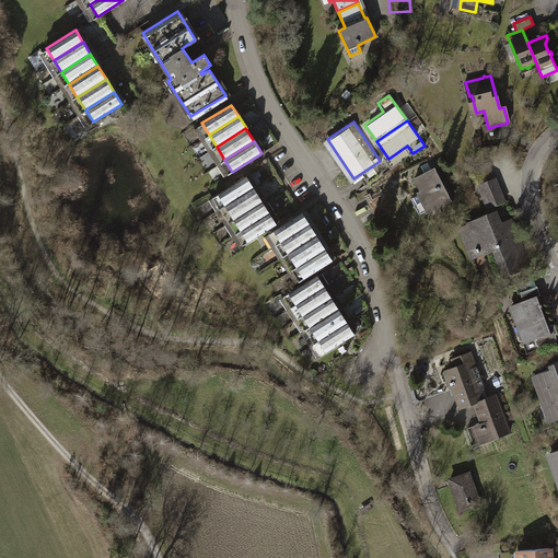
[(436,167),(414,178),(420,190),(416,193),(426,212),(452,198),(436,167)]
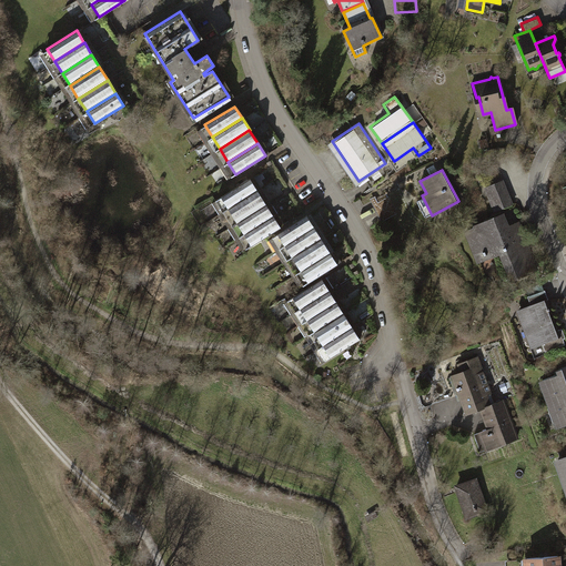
[(228,209),(256,191),(249,179),(220,196),(228,209)]
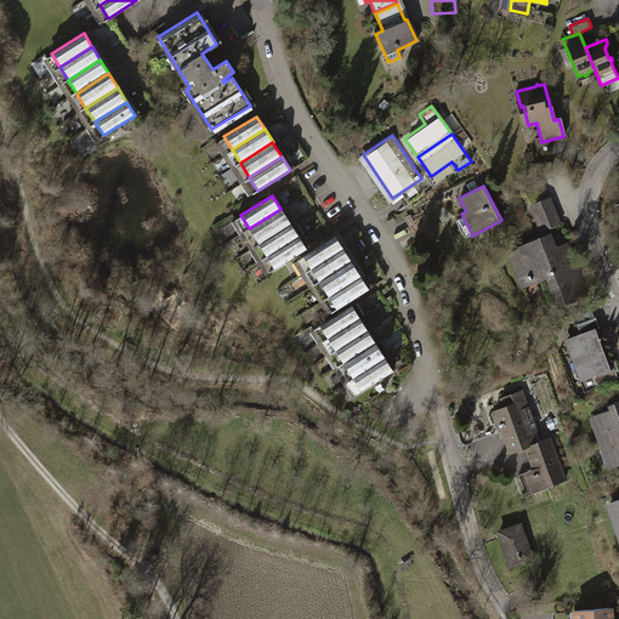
[(550,203),(534,209),(541,228),(558,222),(550,203)]
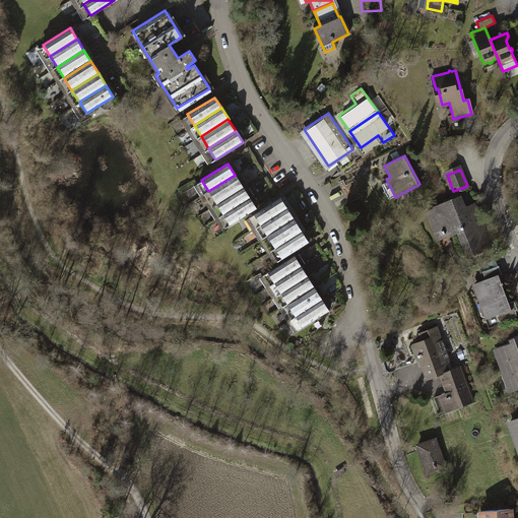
[(215,203),(242,186),(235,175),(208,191),(215,203)]
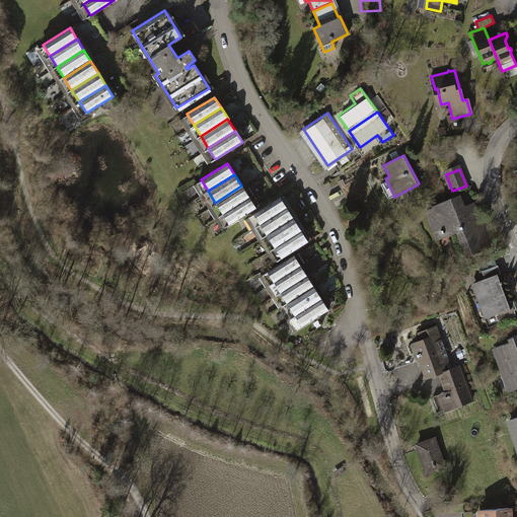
[(222,214),(248,197),(241,186),(215,203),(222,214)]
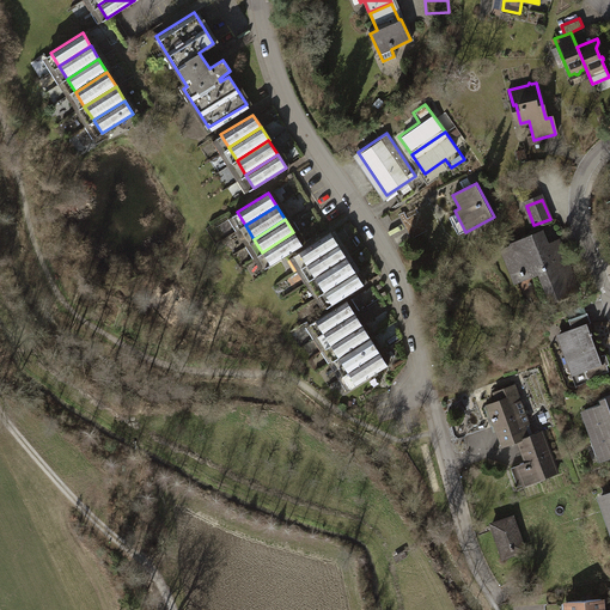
[(306,263),(337,244),(329,231),(298,251),(306,263)]
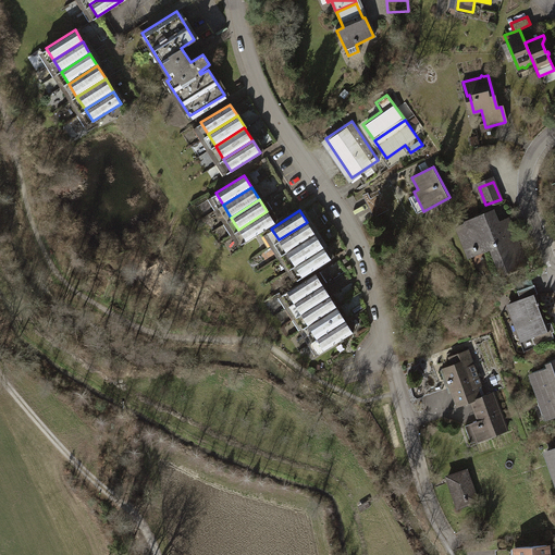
[(466,224),(458,227),(477,274),(498,266),(501,273),(513,268),(514,271),(525,267),(506,218),(496,222),(492,210),(483,213),(483,216),(465,222),(466,224)]
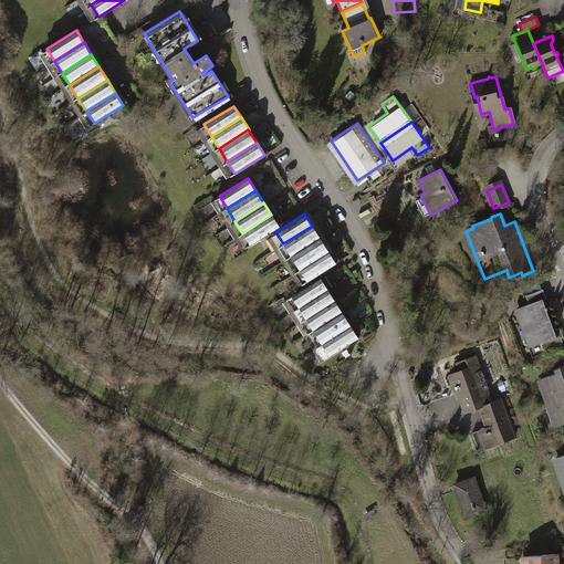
[(250,246),(279,227),(271,215),(242,233),(250,246)]
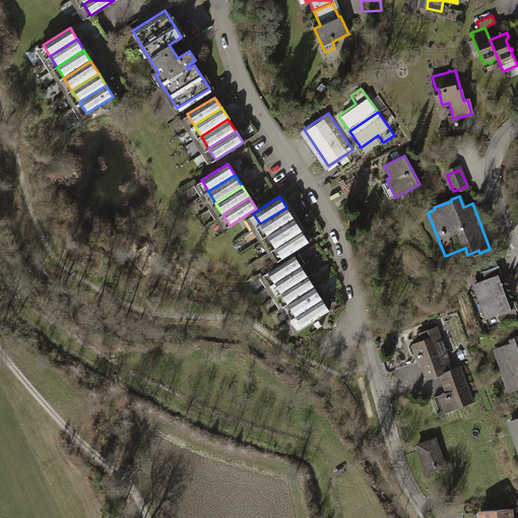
[(267,235),(294,218),(286,207),(260,223),(267,235)]
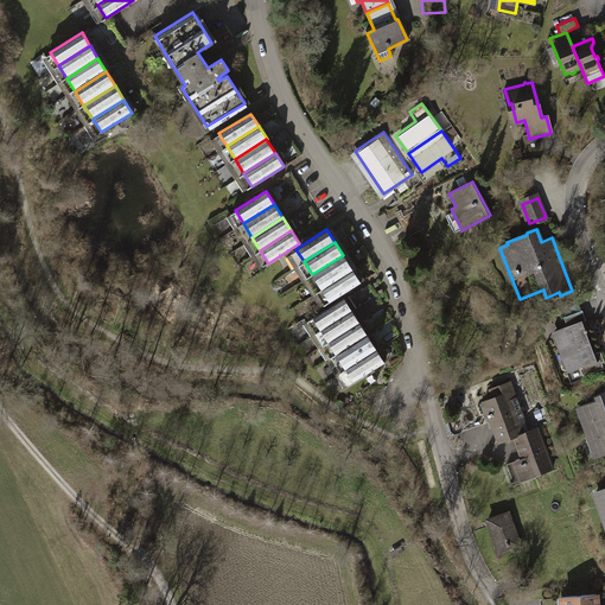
[(320,290),(351,269),(343,255),(312,274),(320,290)]
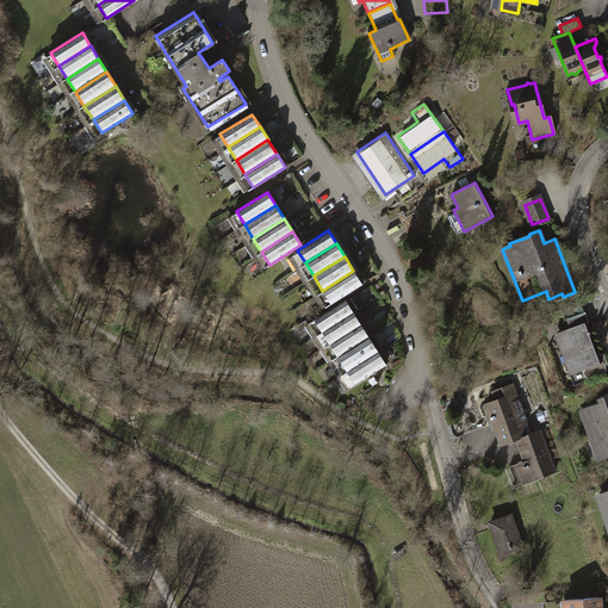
[(330,304),(361,284),(353,271),(322,291),(330,304)]
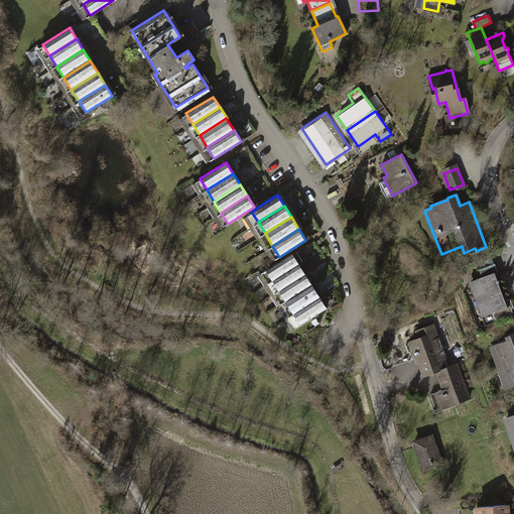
[(271,281),(298,264),(291,253),(264,270),(271,281)]
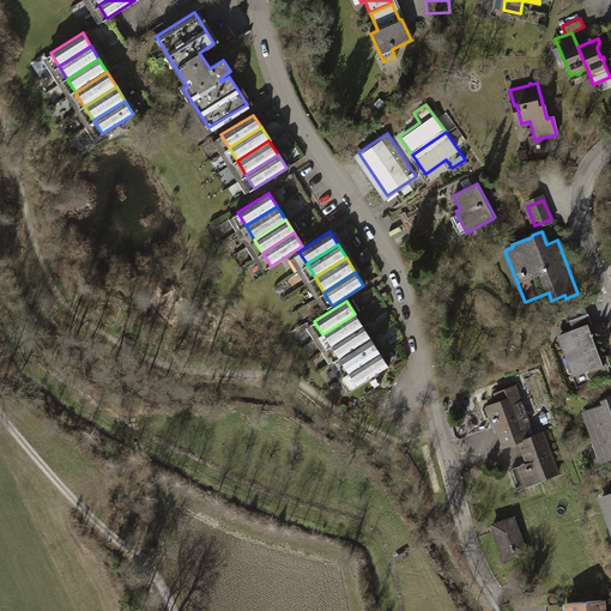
[(588,333),(585,325),(591,322),(587,313),(569,320),(573,330),(560,334),(575,375),(585,370),(588,380),(609,371),(606,364),(609,363),(605,355),(598,357),(590,337),(593,336),(592,332),(588,333)]
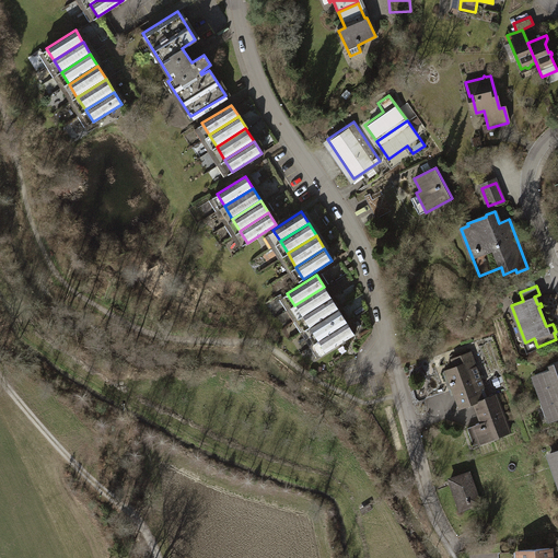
[(302,316),(332,299),(324,287),(294,305),(302,316)]
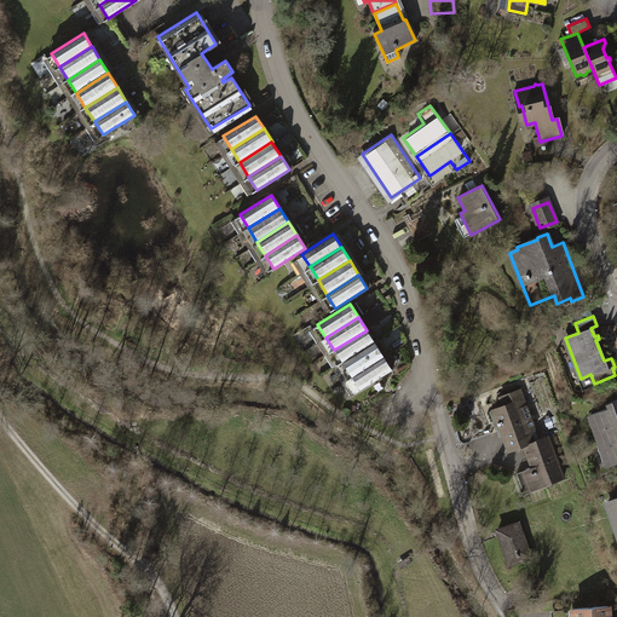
[(342,363),(375,344),(367,330),(334,350),(342,363)]
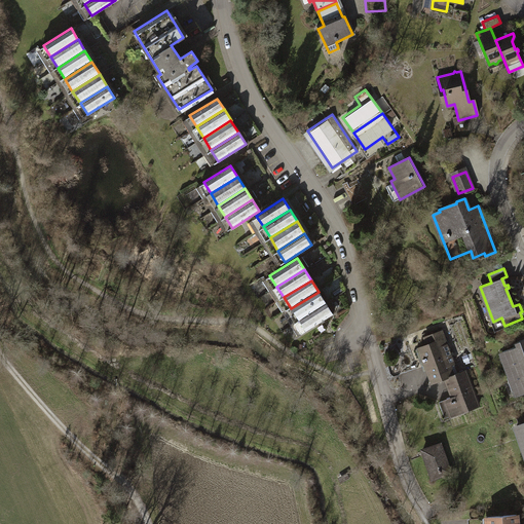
[(298,320),(325,303),(319,292),(291,308),(298,320)]
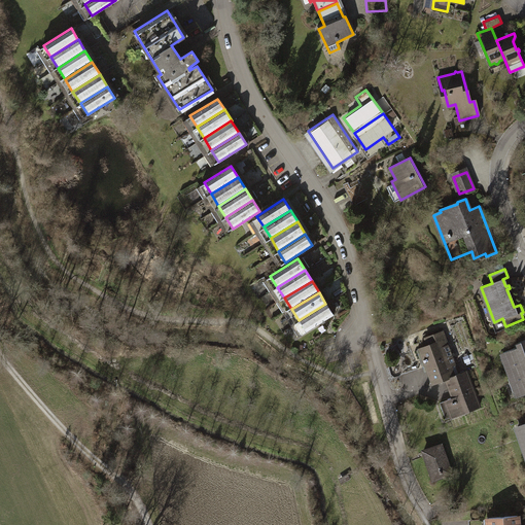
[(306,331),(333,315),(325,304),(299,320),(306,331)]
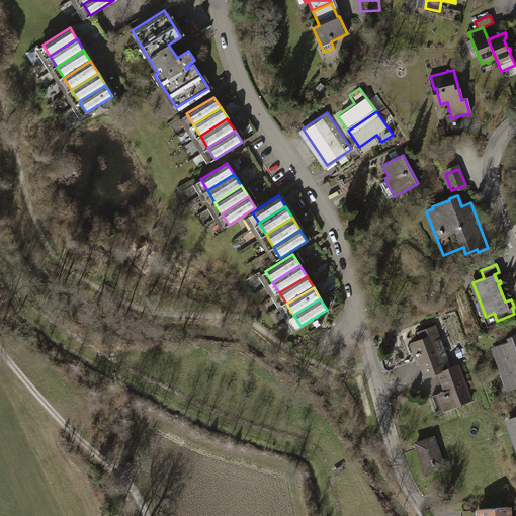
[(431,335),(412,343),(416,353),(419,352),(427,374),(444,368),(440,359),(446,357),(439,339),(433,341),(431,335)]
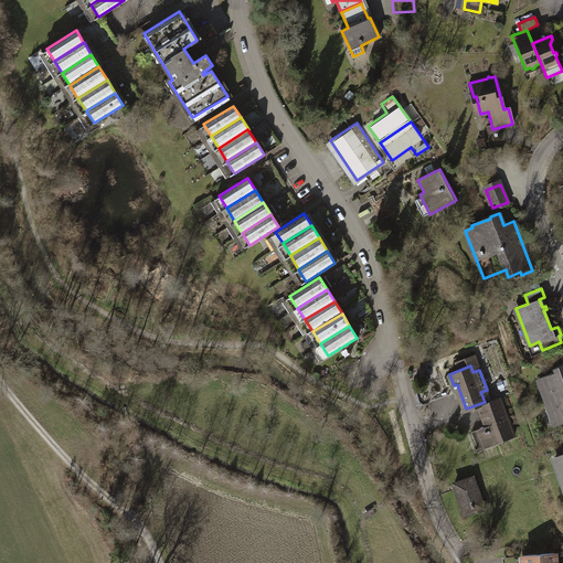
[(556,372),(540,379),(555,423),(562,420),(562,365),(555,369),(556,372)]
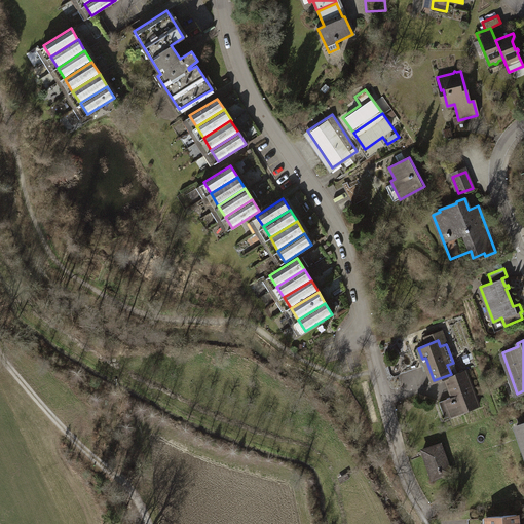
[(464,370),(444,377),(452,398),(439,403),(444,417),(477,404),(464,370)]
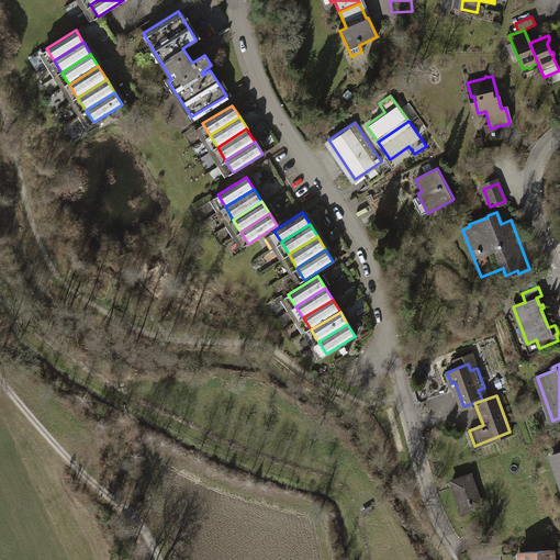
[(559,451),(549,456),(558,481),(559,480),(559,451)]
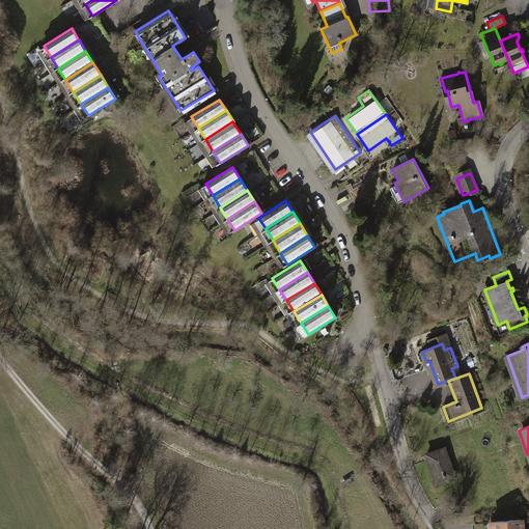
[(445,445),(423,453),(434,484),(456,477),(445,445)]
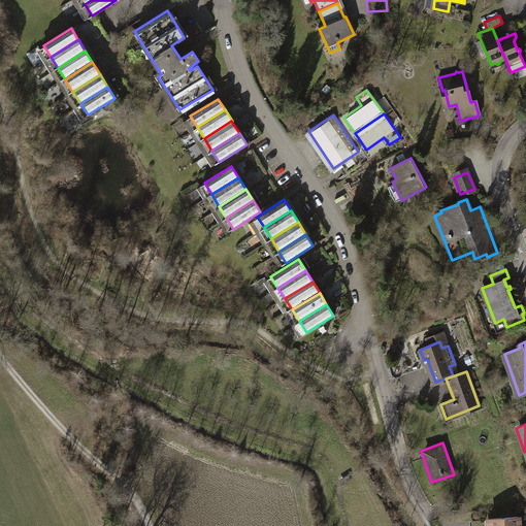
[(483,525),(519,525),(518,513),(482,517),(483,525)]
